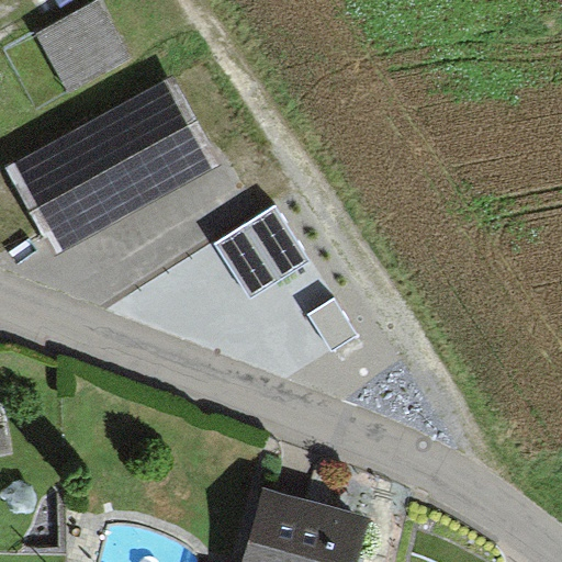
[(99,0),(96,0),(37,33),(68,88),(130,54),(99,0)]
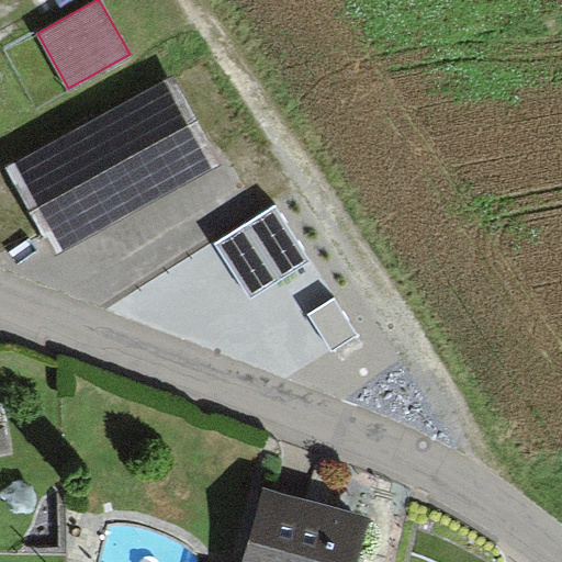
[(212,165),(164,78),(14,160),(64,247),(212,165)]
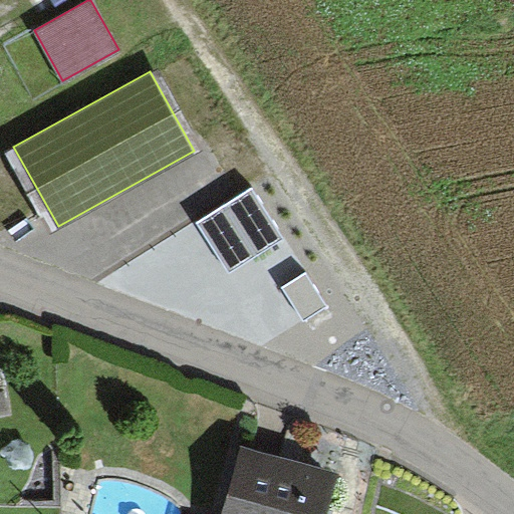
[(202,224),(231,268),(280,237),(251,192),(202,224)]
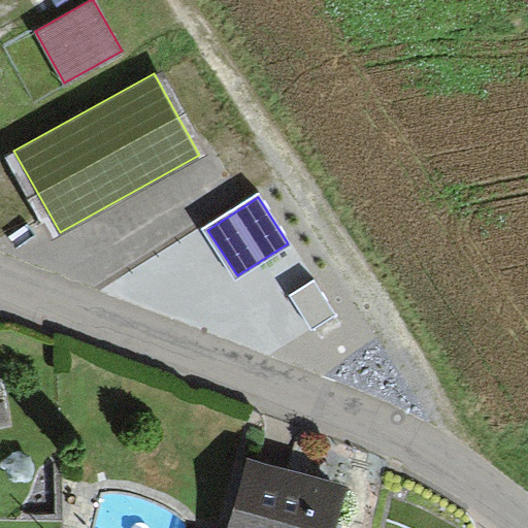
[(314,282),(292,296),(314,328),(335,314),(314,282)]
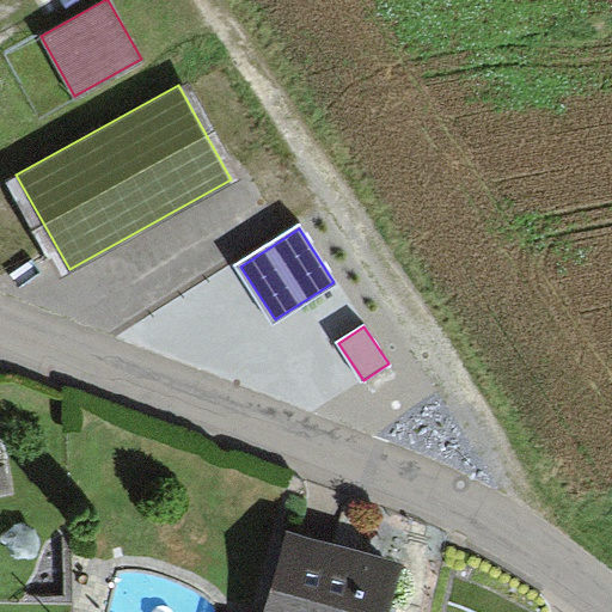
[(384,611),(399,564),(291,532),(265,611),(384,611)]
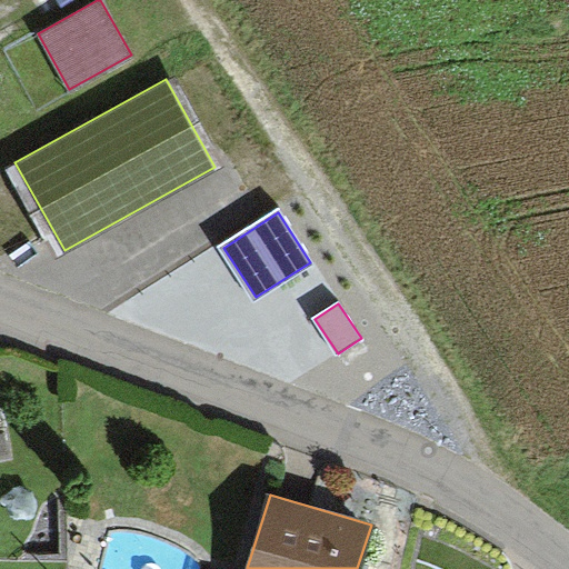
All buildings are outlined.
